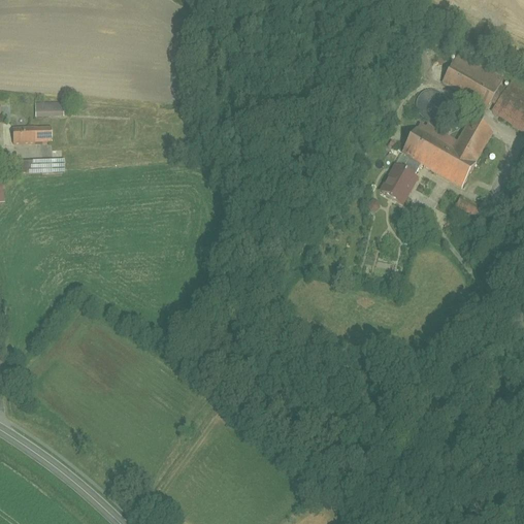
[(458,51),(443,79),(489,105),(491,100),(501,83),(504,76),(458,51)]
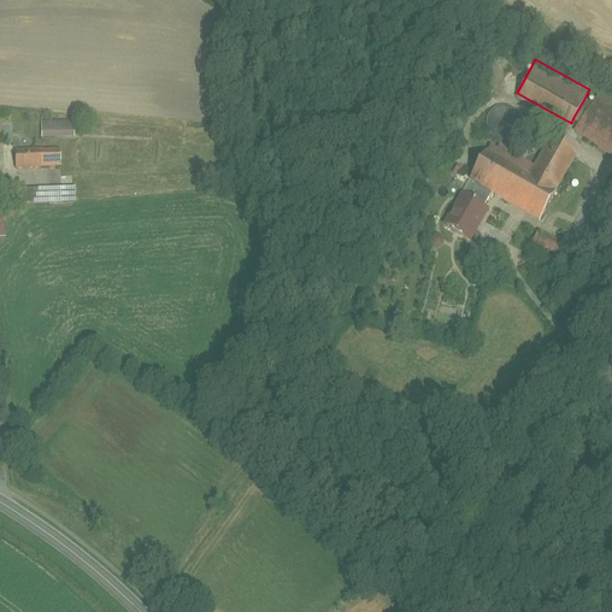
[(611,103),(599,94),(594,103),(586,96),(574,117),(582,121),(577,128),(611,151),(611,103)]
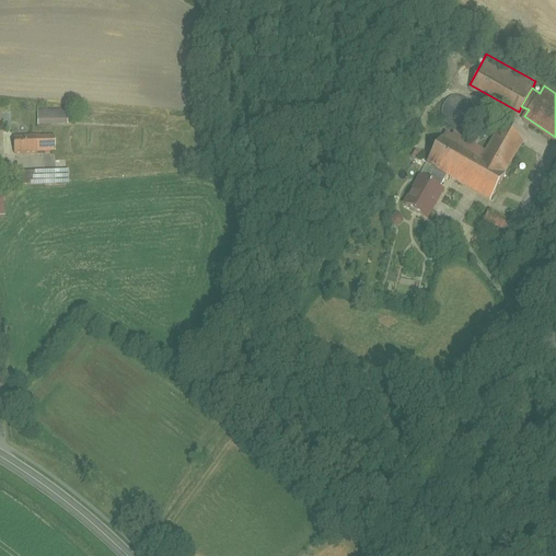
[(441,108),(443,116),(462,113),(459,96),(450,99),(443,100),(446,107),(441,108)]
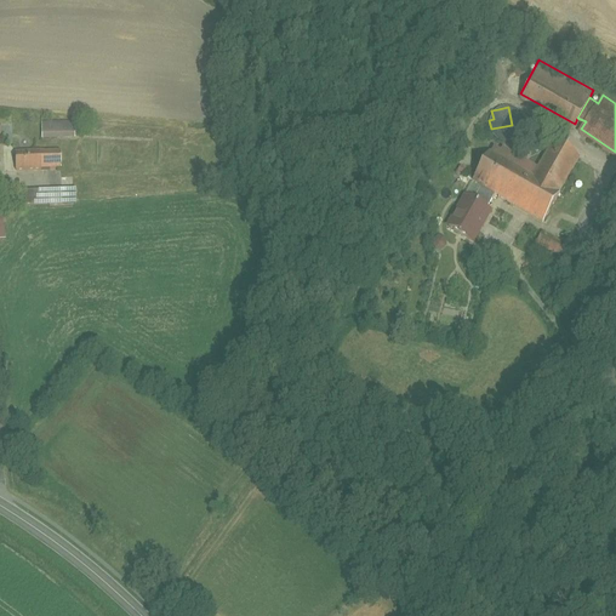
[(69,119),(36,120),(38,136),(69,135),(69,119)]
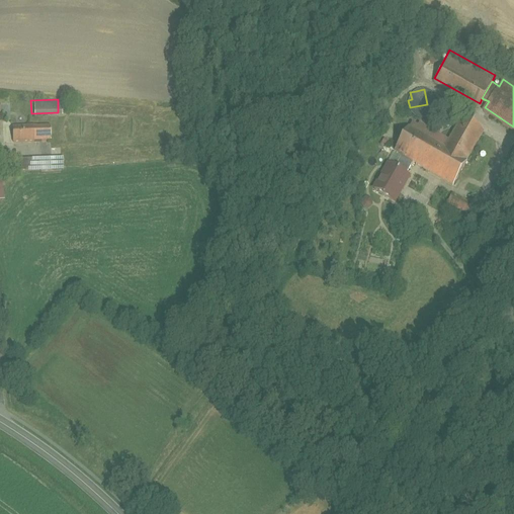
[(394,148),(402,153),(411,158),(454,182),(488,123),(466,111),(447,146),(408,123),(394,148)]
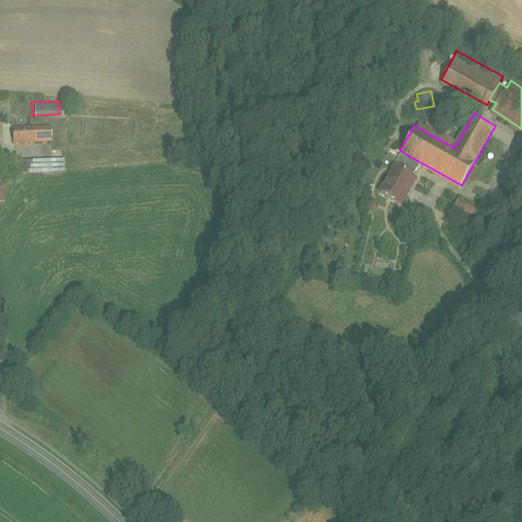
[(47,125),(9,127),(9,142),(47,140),(47,125)]
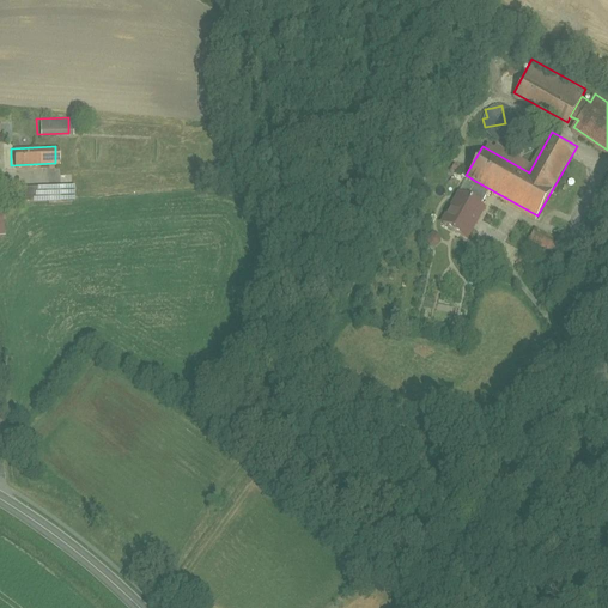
[(458,187),(439,219),(467,236),(486,204),(479,200),(486,187),(475,181),(468,193),(458,187)]
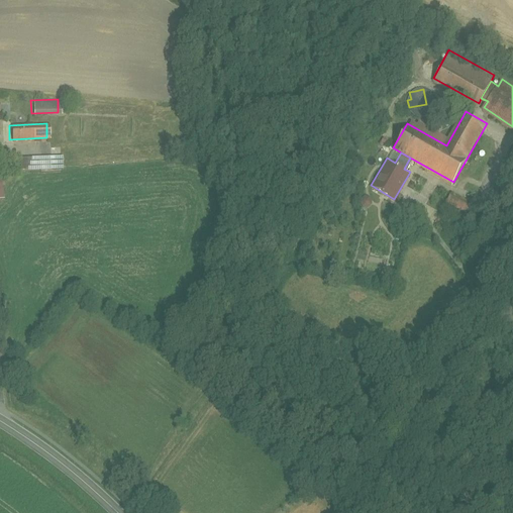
[(60,156),(19,157),(19,168),(60,168),(60,156)]
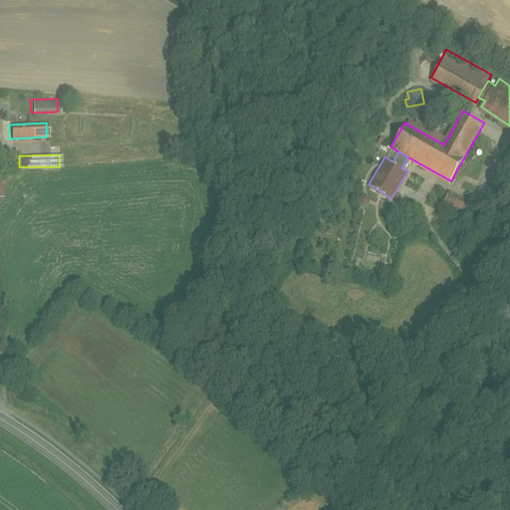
[(360,266),(379,269),(383,248),(362,246),(360,266)]
